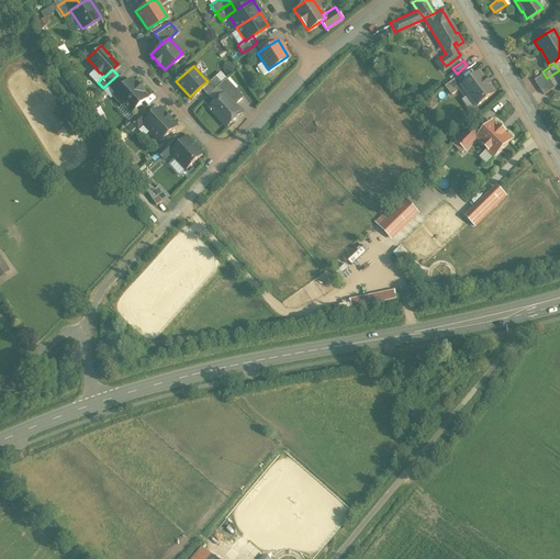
[(465,80),(459,84),(460,85),(474,103),(492,90),(492,89),(478,70),(477,70),(465,80)]
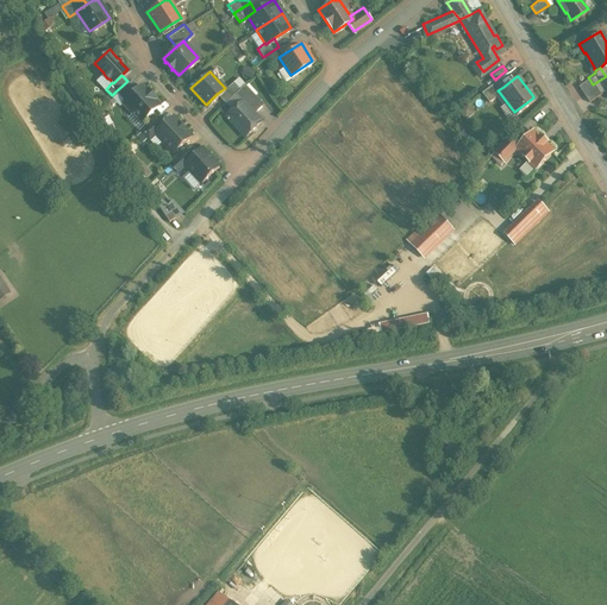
[(588,76),(576,84),(581,92),(593,84),(588,77),(588,76)]
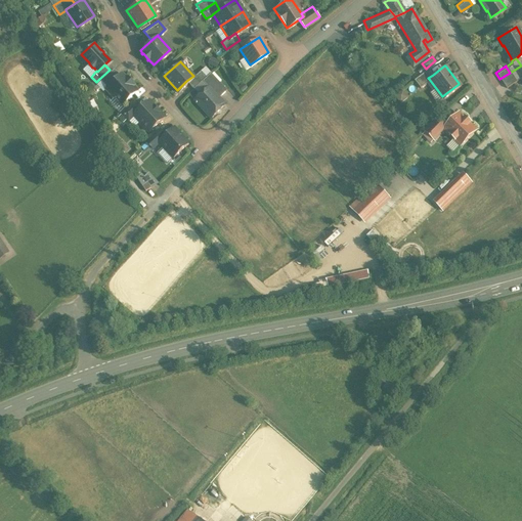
[(521,68),(521,66),(510,73),(514,79),(519,76),(521,73),(521,68)]
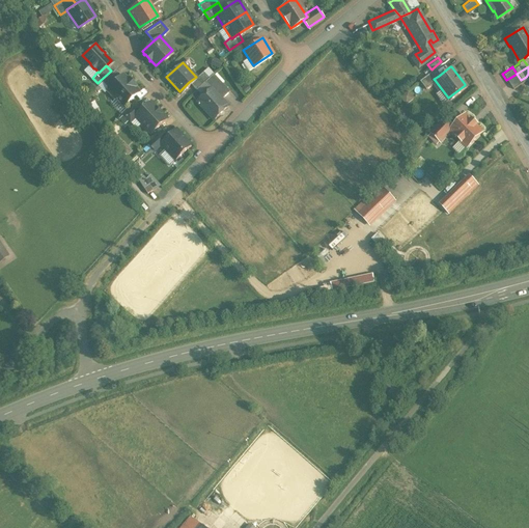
[(111,71),(101,80),(107,87),(120,75),(114,68),(111,71)]
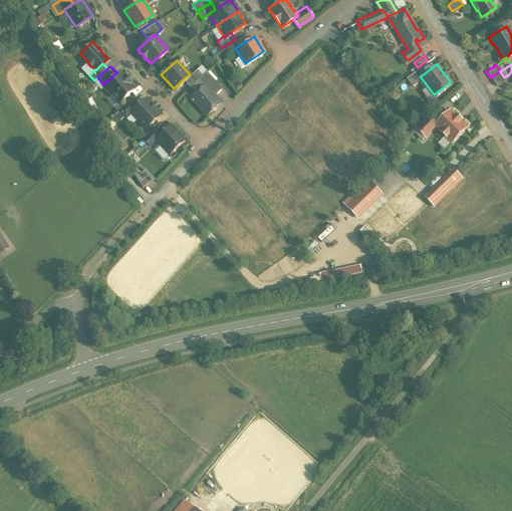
[(418,67),(405,76),(411,84),(421,77),(420,76),(425,73),(419,66),(418,67)]
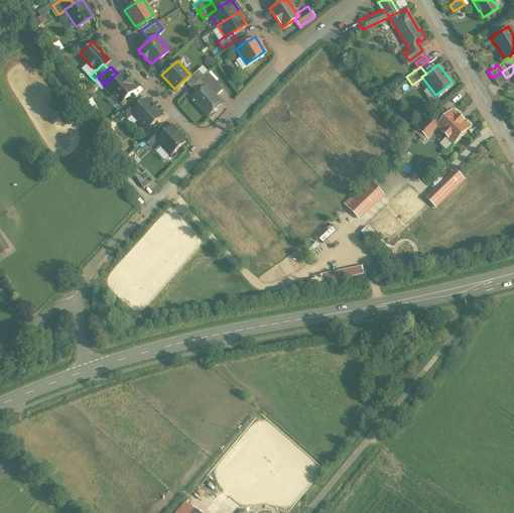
[(197,68),(189,74),(190,75),(183,80),(189,86),(198,78),(202,75),(197,68)]
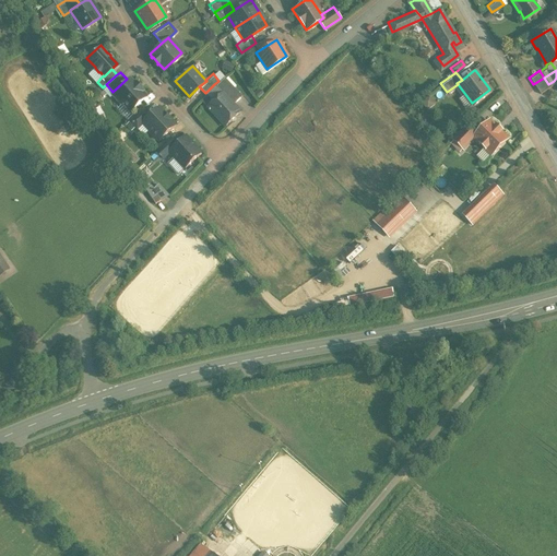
[(240,94),(223,77),(218,81),(214,84),(221,92),(222,91),(232,102),(240,94)]
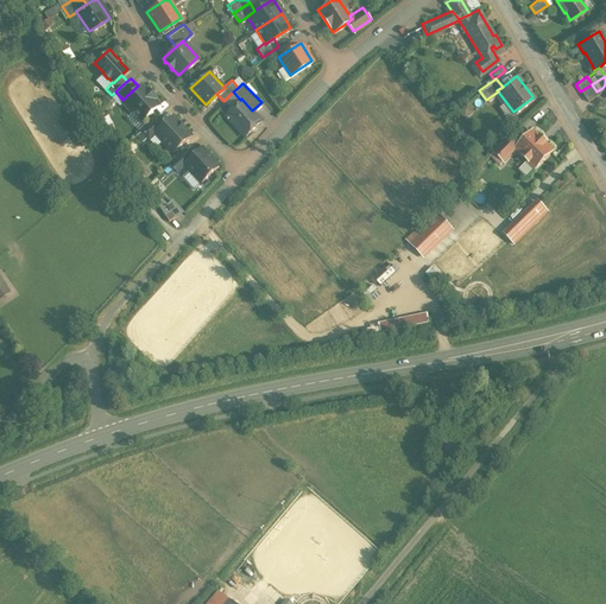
[(146,88),(145,90),(139,84),(138,86),(122,100),(121,101),(130,110),(131,108),(140,119),(157,103),(152,97),(153,96),(146,88)]
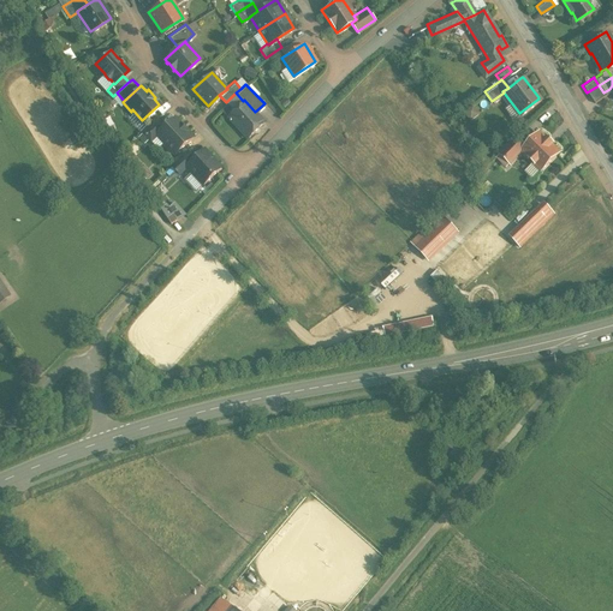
[(599,85),(587,93),(591,101),(603,93),(599,85)]
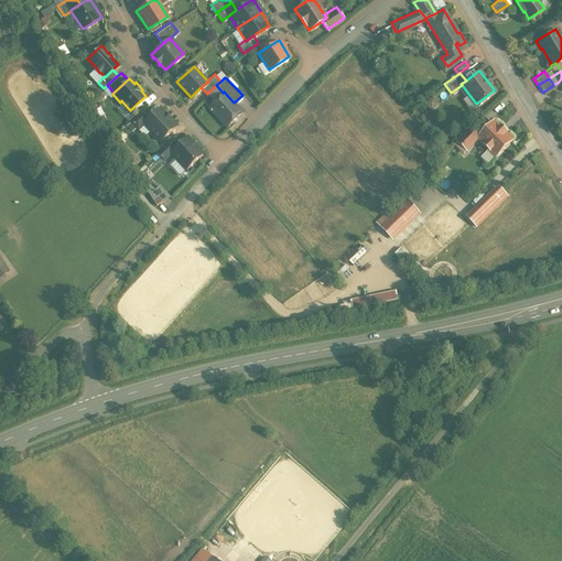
[(234,103),(224,92),(223,93),(208,106),(225,125),(240,110),(234,103)]
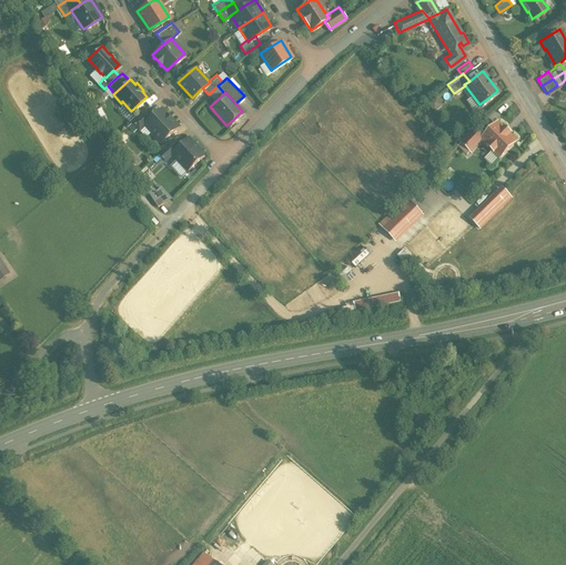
[(144,108),(130,121),(138,129),(143,123),(143,122),(151,115),(144,108)]
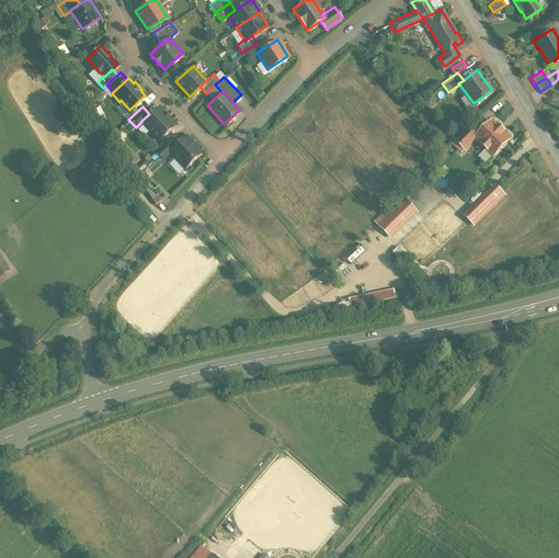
[(163,113),(158,106),(149,114),(141,121),(141,122),(149,128),(149,129),(149,132),(153,137),(156,137),(157,137),(158,139),(174,124),(168,117),(167,117),(163,114),(163,113)]
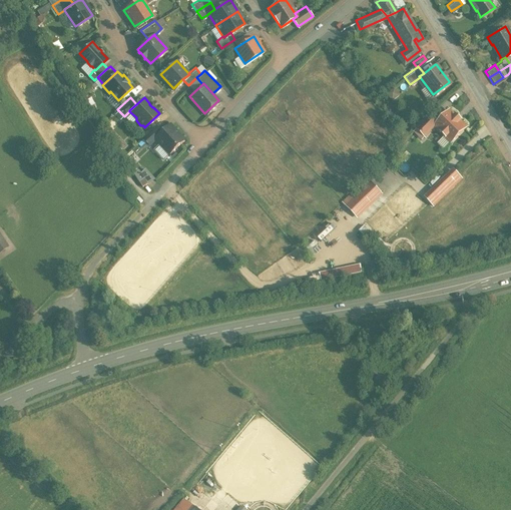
[(435,121),(433,123),(433,124),(449,140),(464,125),(458,119),(459,118),(453,113),(453,114),(447,109),(435,121)]
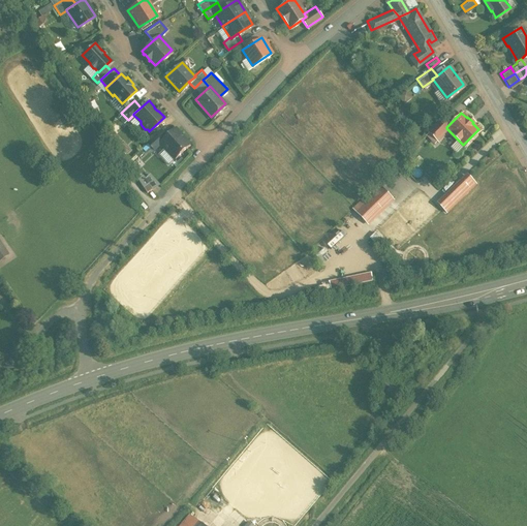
[(440,117),(428,130),(436,138),(446,128),(446,127),(448,125),(440,117)]
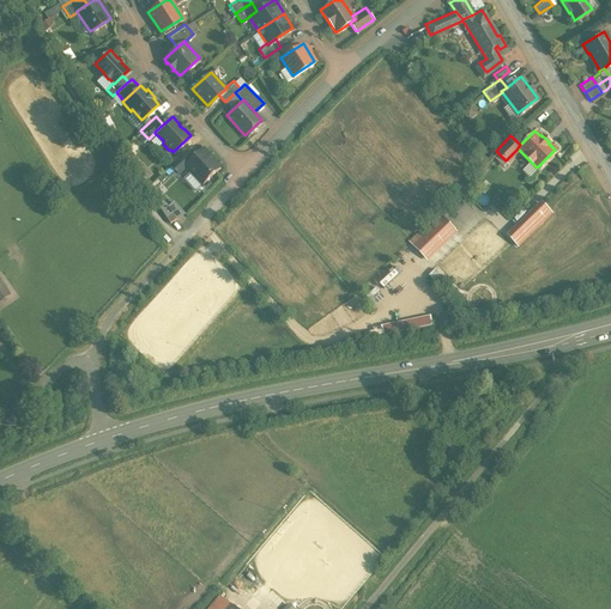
[(218,165),(201,147),(192,157),(185,164),(201,182),(218,165)]
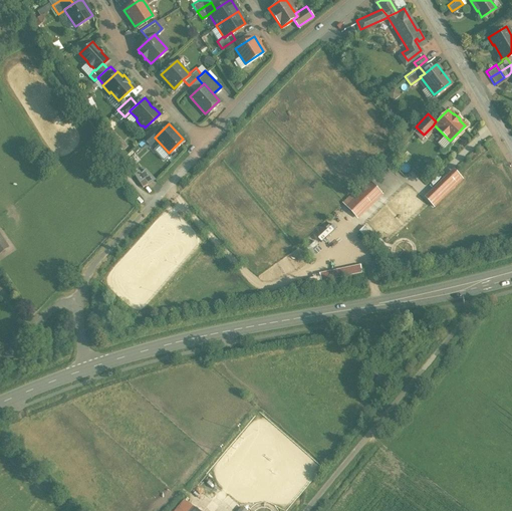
[(156,125),(143,138),(149,144),(155,138),(161,132),(156,125)]
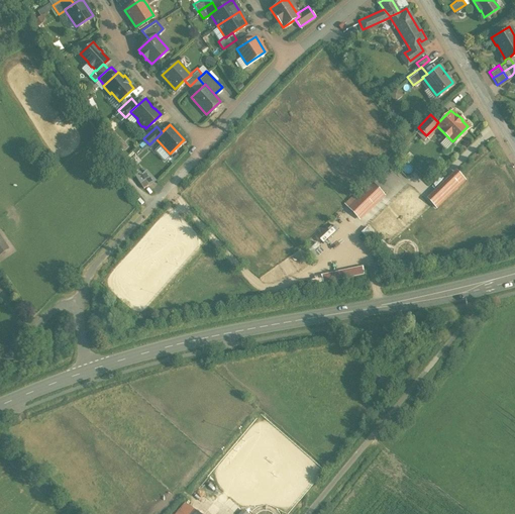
[(357,197),(348,205),(358,215),(382,193),(372,182),(357,197)]
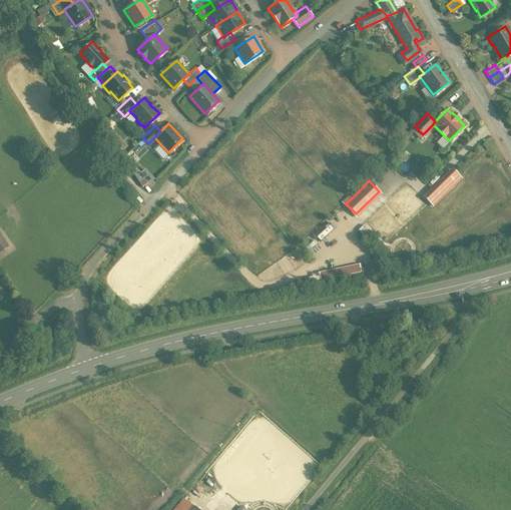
[(342,199),(346,203),(355,195),(350,190),(342,199)]
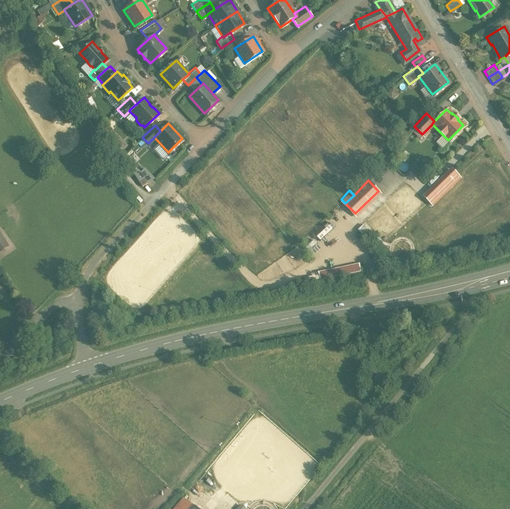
[(362,223),(357,227),(366,236),(370,232),(362,223)]
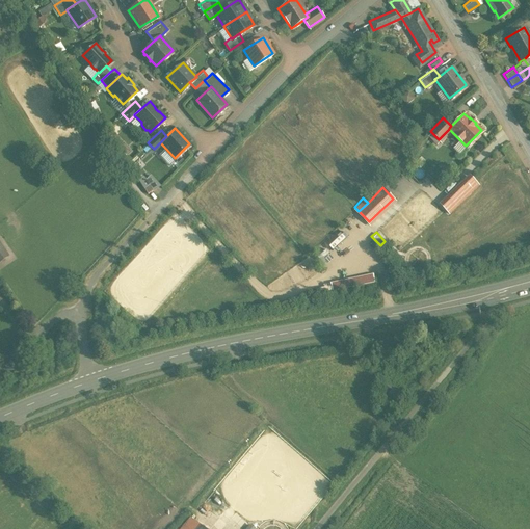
[(0,258),(8,254),(0,239),(0,258)]
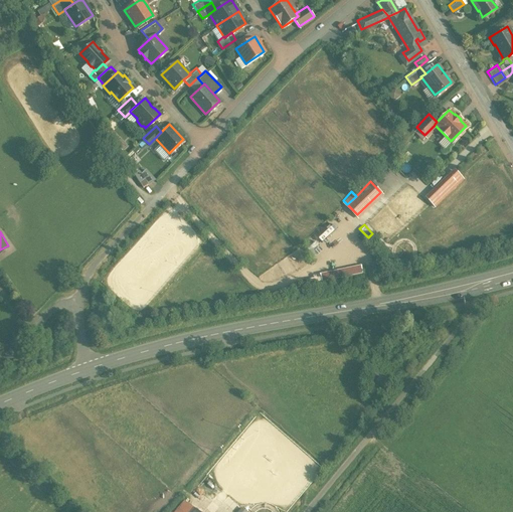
[(340,267),(328,269),(330,278),(342,276),(340,267)]
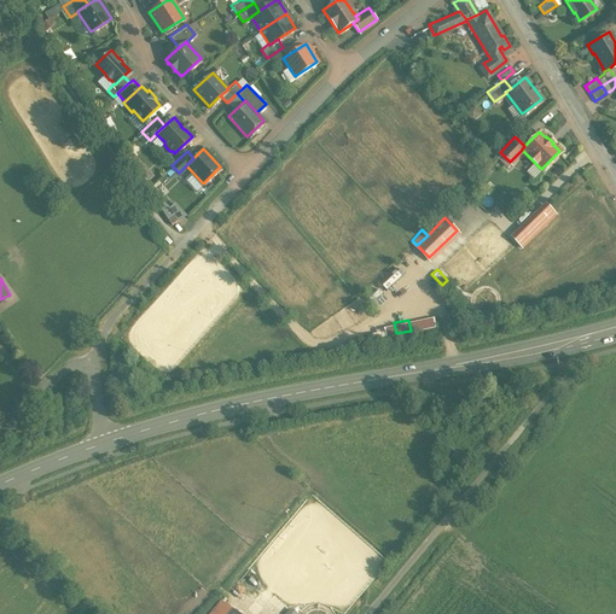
[(454,449),(447,457),(459,468),(466,460),(454,449)]
